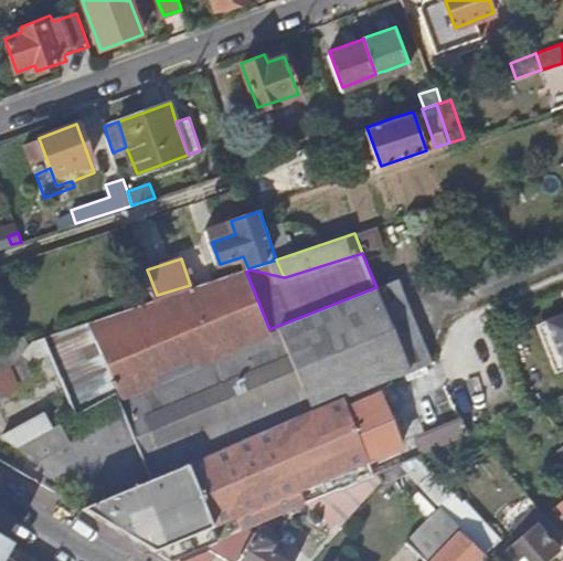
[(269,329),(246,272),(225,281),(142,315),(138,306),(109,316),(27,343),(27,346),(29,349),(44,343),(46,351),(93,336),(110,380),(112,381),(117,393),(269,329)]
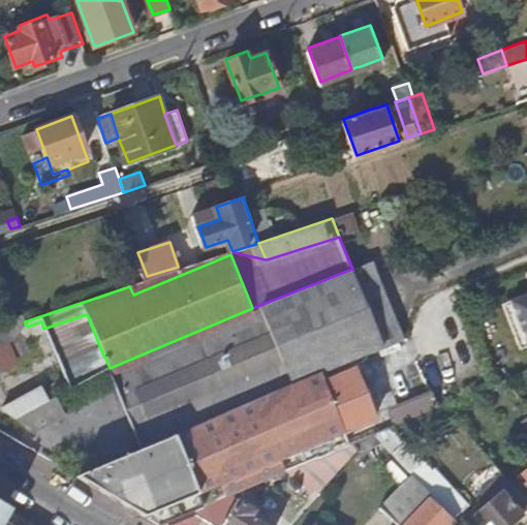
[(404,338),(372,261),(352,269),(384,346),(404,338)]
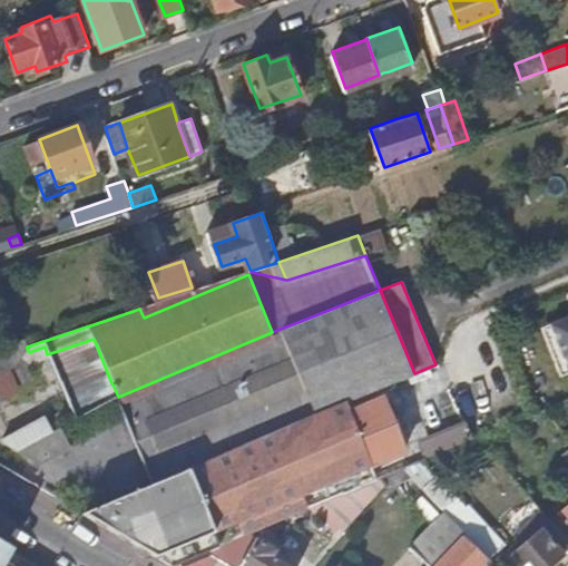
[(338,406),(414,373),(380,290),(272,332),(118,397),(154,482),(189,469),(338,406)]
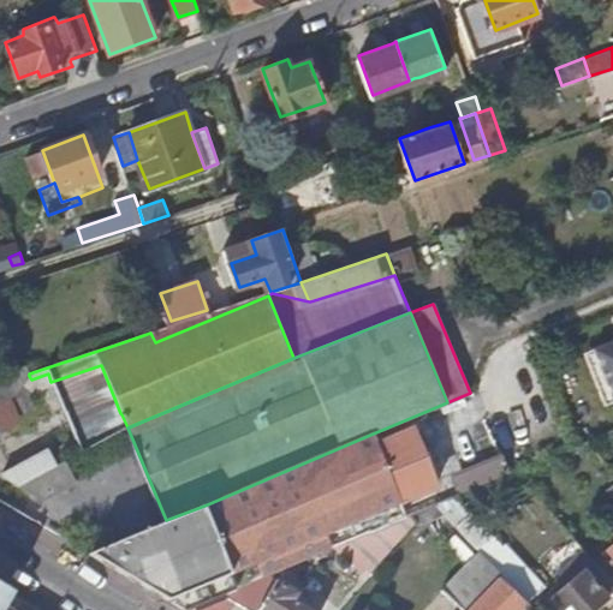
[(612,341),(594,348),(612,394),(612,341)]
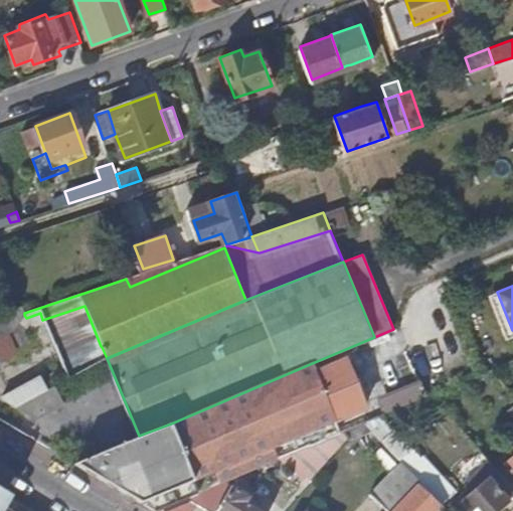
[(512,330),(497,292),(489,296),(507,340),(512,336),(512,330)]
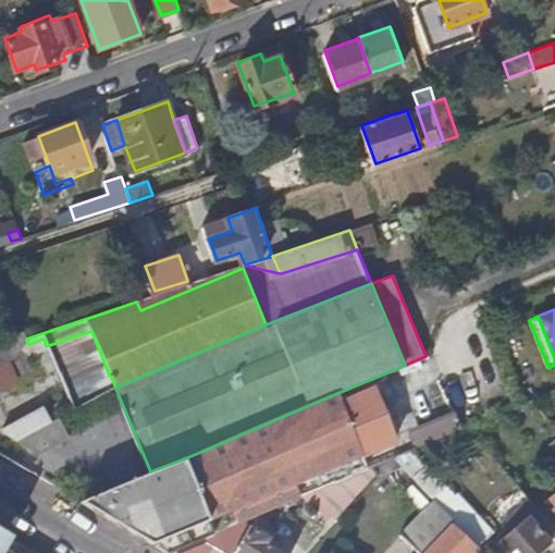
[(0,375),(15,370),(22,357),(17,346),(0,352),(0,375)]
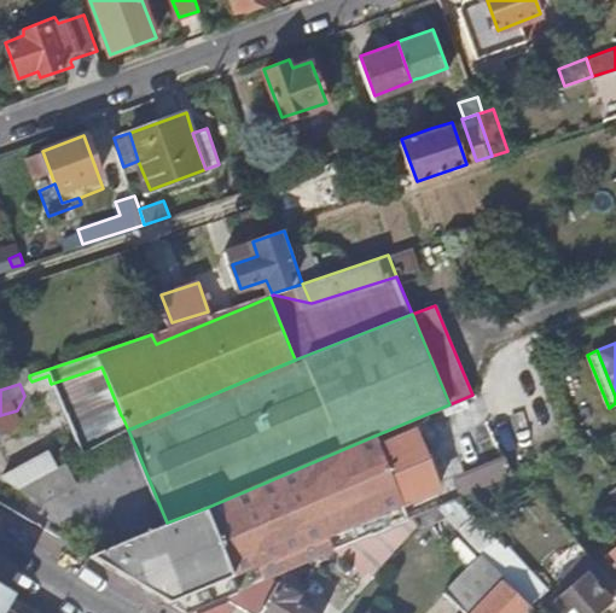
[(0,428),(35,418),(25,390),(24,396),(17,410),(0,415),(0,428)]
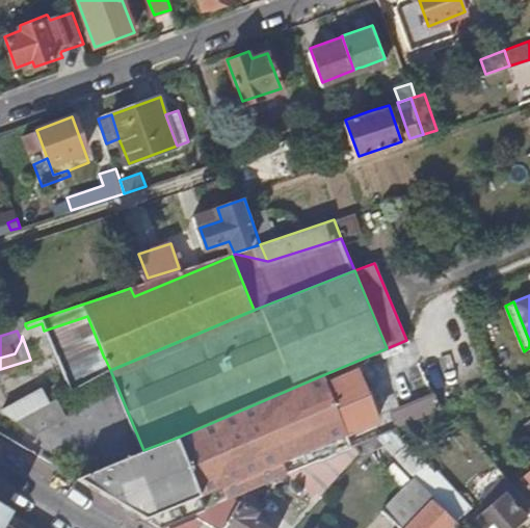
[(56,399),(110,370),(105,359),(104,358),(49,387),(56,399)]
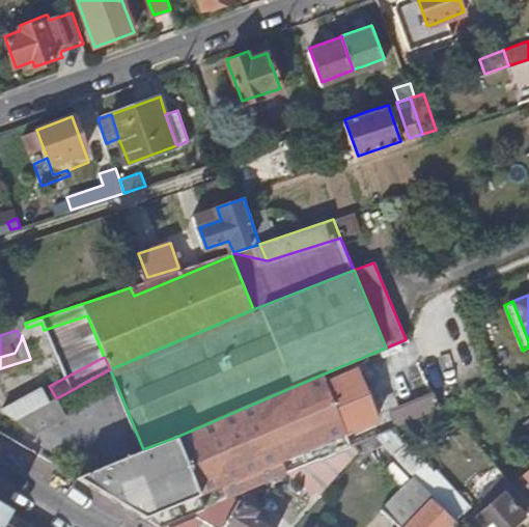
[(373,421),(354,372),(326,384),(344,433),(373,421)]
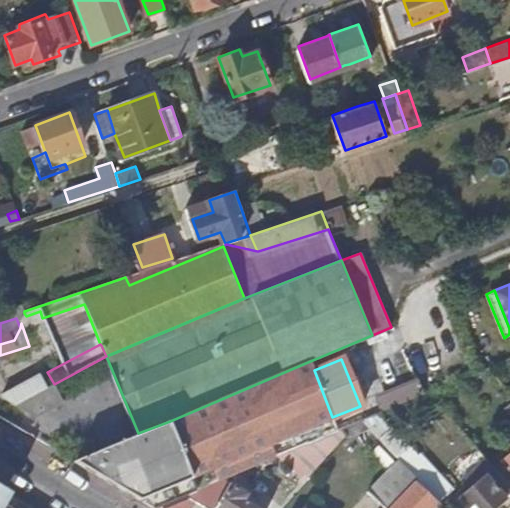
[(192,477),(326,420),(332,417),(314,370),(307,373),(303,364),(170,421),(192,477)]
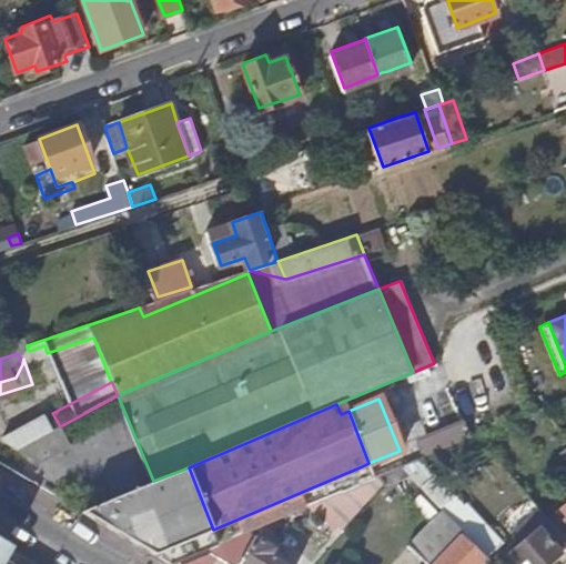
[(17,449),(60,426),(52,413),(51,411),(9,433),(17,449)]
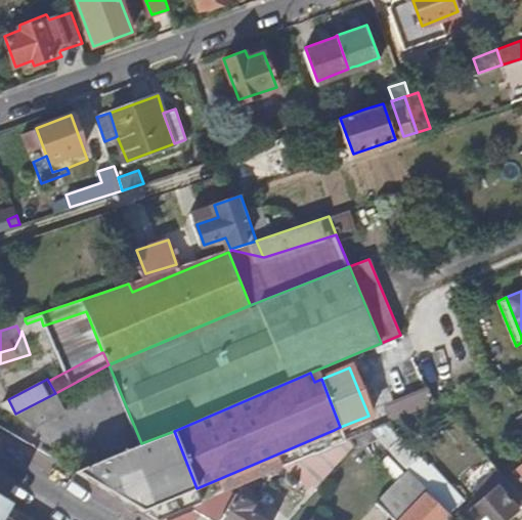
[(399,418),(434,400),(427,387),(392,404),(399,418)]
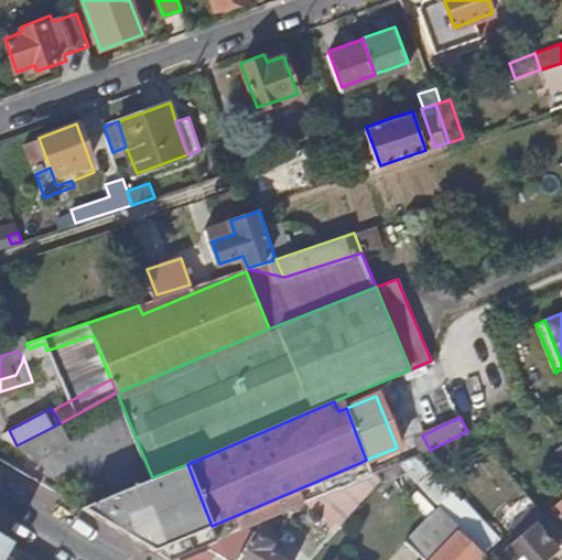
[(42,456),(68,441),(60,423),(17,445),(42,456)]
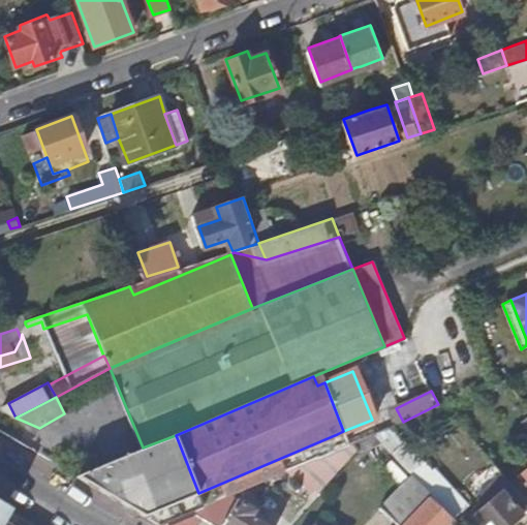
[(403,439),(391,426),(373,434),(389,451),(403,439)]
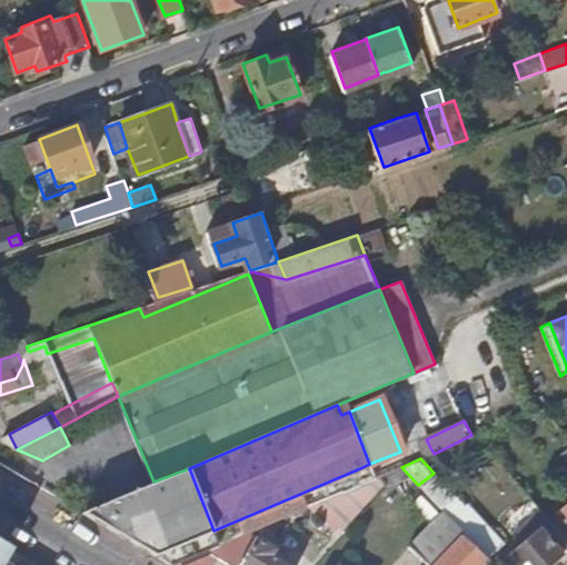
[(251,529),(368,482),(362,467),(214,531),(217,544),(251,529)]
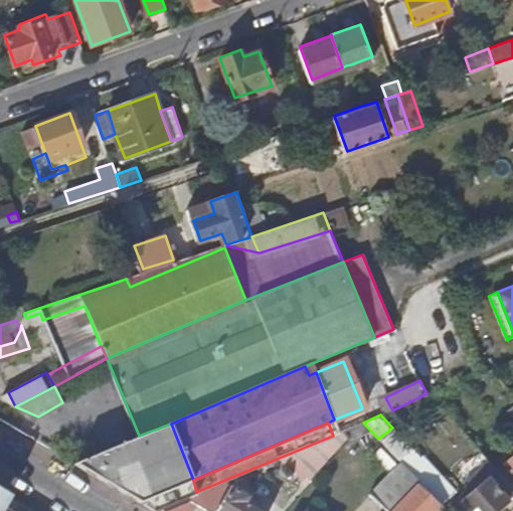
[(193,480),(171,423),(139,436),(76,462),(156,510),(196,492),(193,480)]
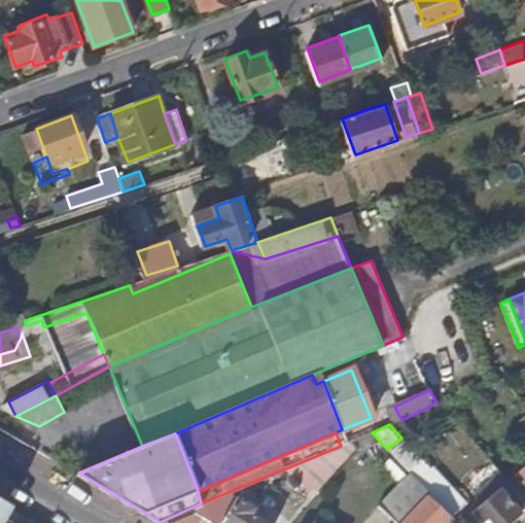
[(11,446),(6,456),(33,471),(39,459),(11,446)]
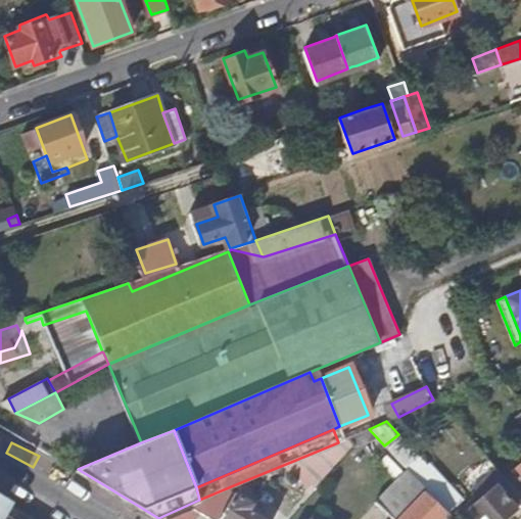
[(463,503),(427,466),(415,477),(425,488),(447,511),(452,515),(463,503)]
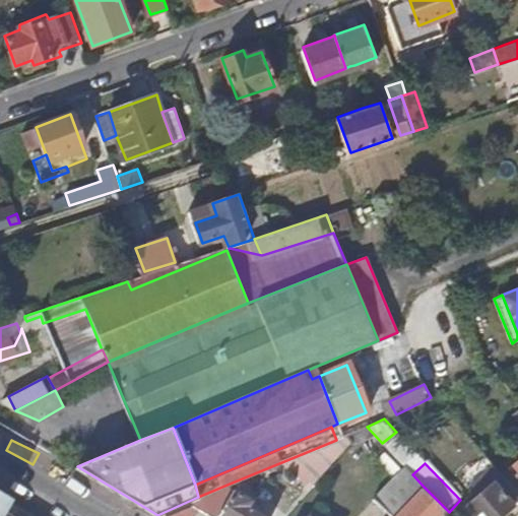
[(509,500),(517,491),(517,489),(494,463),(468,487),(475,494),(465,504),(475,515),(499,515),(513,504),(509,500)]
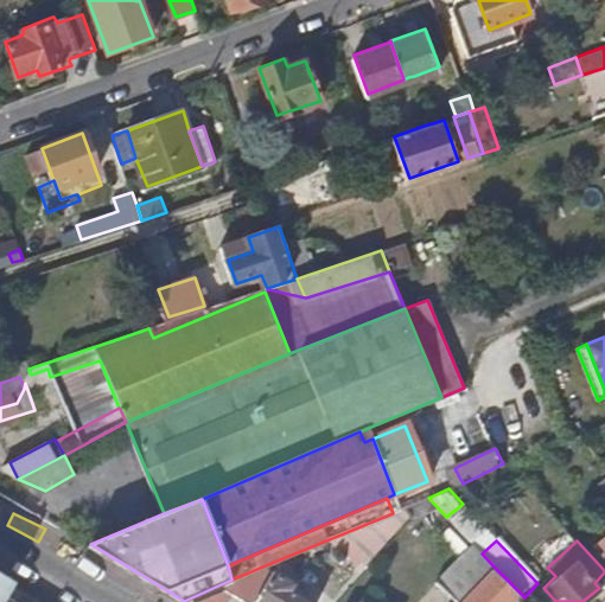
[(463,600),(485,575),(464,554),(441,578),(463,600)]
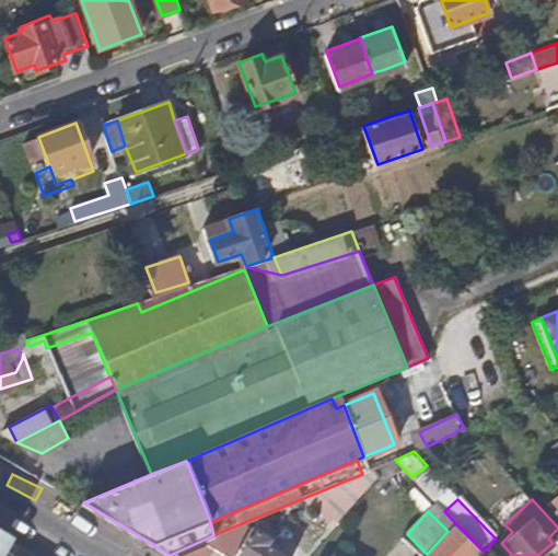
[(290,555),(269,543),(272,536),(247,521),(213,535),(170,555),(171,555),(210,555),(216,547),(229,555),(290,555)]
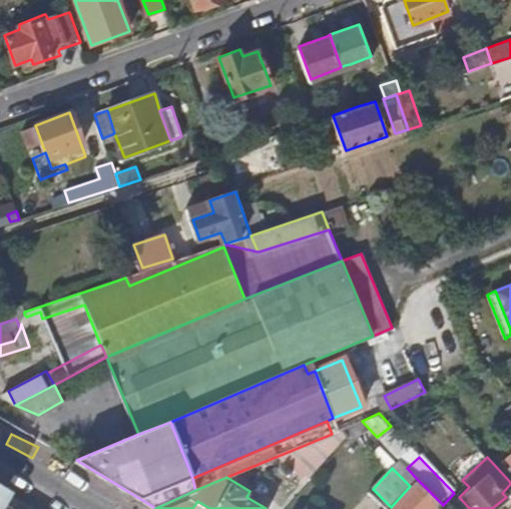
[(430,508),(439,501),(417,479),(410,486),(391,507),(389,508),(430,508)]
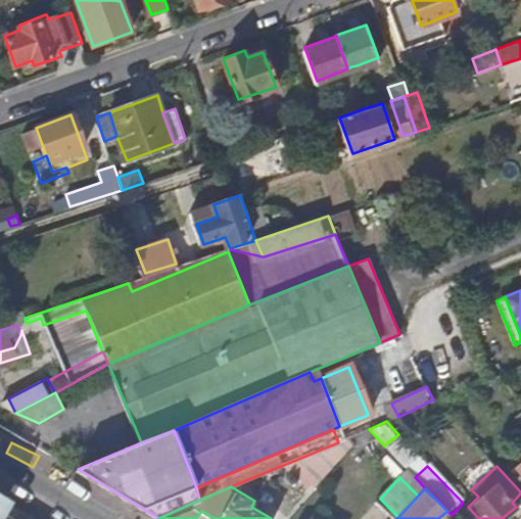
[(11,499),(0,491),(0,516),(5,508),(11,499)]
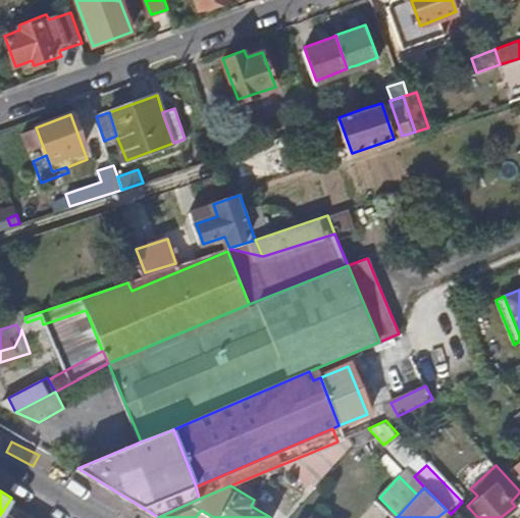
[(515,506),(519,501),(519,493),(511,502),(515,506)]
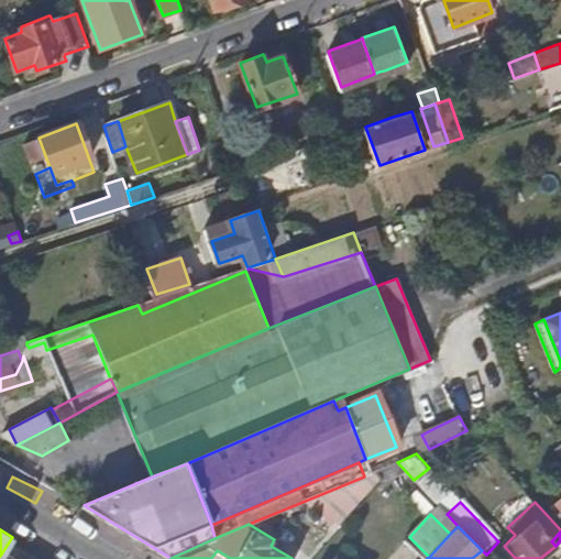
[(23,558),(6,547),(0,556),(0,558),(23,558)]
